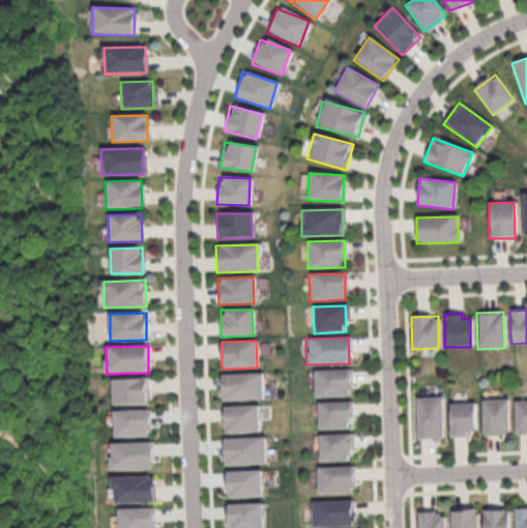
[(313,398),(349,397),(348,370),(313,372),(313,398)]
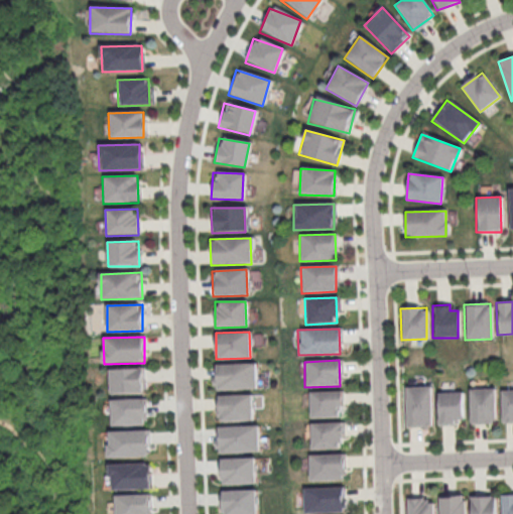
[(255,364),(214,365),(215,391),(256,390),(255,364)]
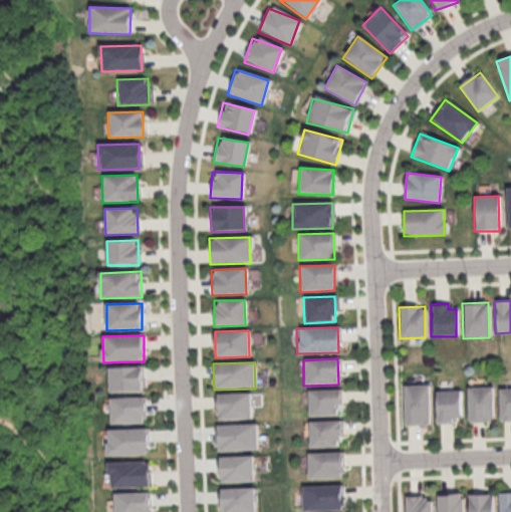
[(108,368),(109,393),(144,392),(143,367),(108,368)]
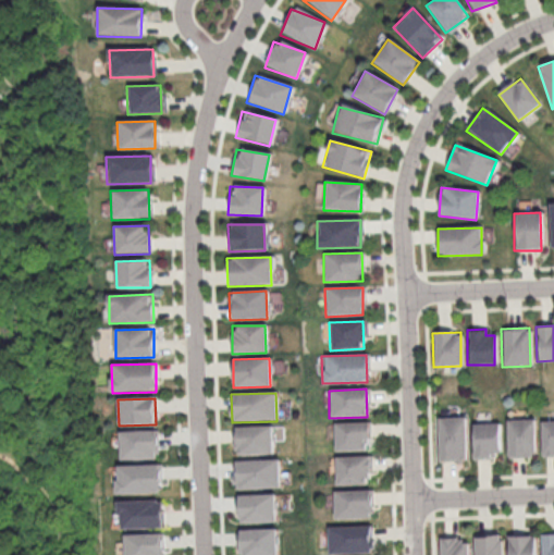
[(436,461),(465,460),(464,418),(435,419),(436,461)]
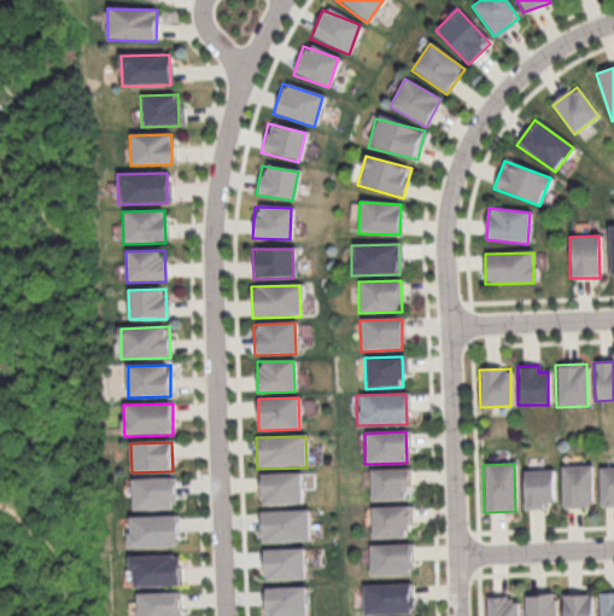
[(560,509),(591,507),(590,466),(559,466),(560,509)]
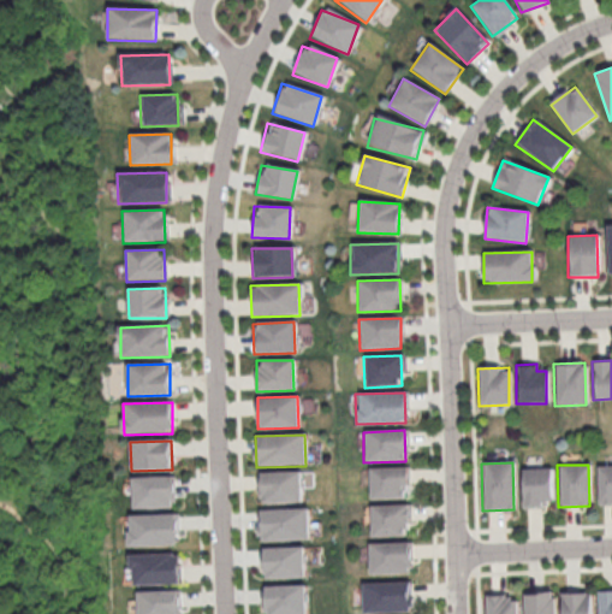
[(596,507),(611,506),(611,466),(595,467),(596,507)]
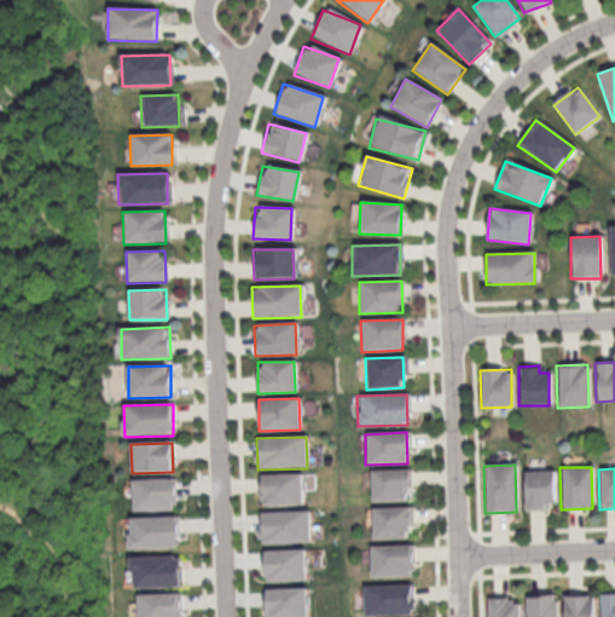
[(369,472),(370,502),(407,501),(406,471),(369,472)]
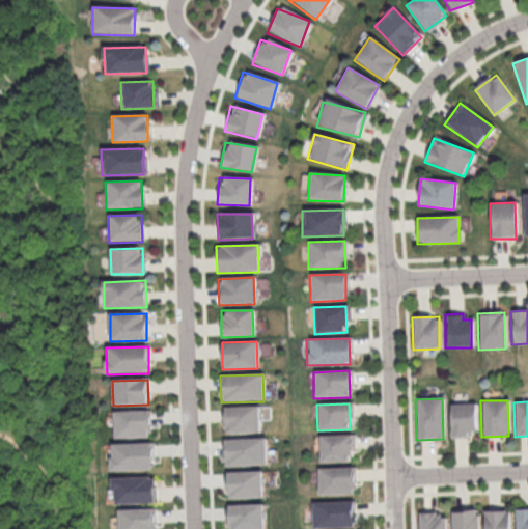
[(448,405),(449,439),(468,439),(468,433),(475,433),(474,404),(448,405)]
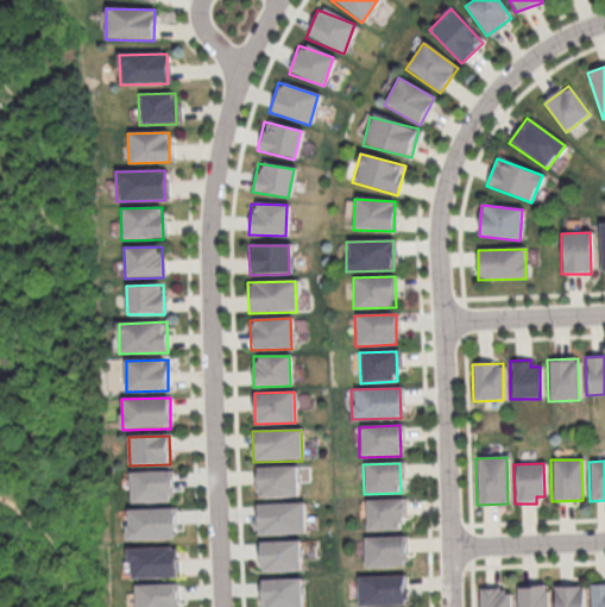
[(297,467),(256,468),(257,499),(298,498),(297,467)]
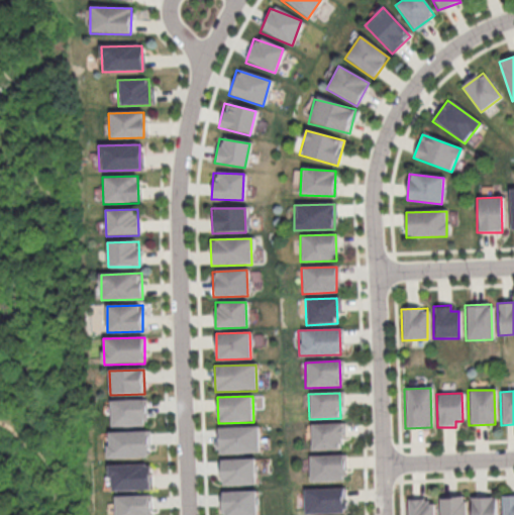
[(145,400),(110,401),(111,427),(146,426),(145,400)]
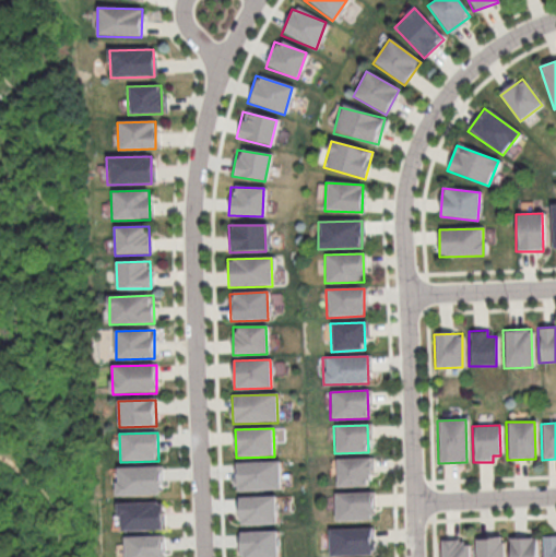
[(335,488),(370,487),(369,459),(335,460),(335,488)]
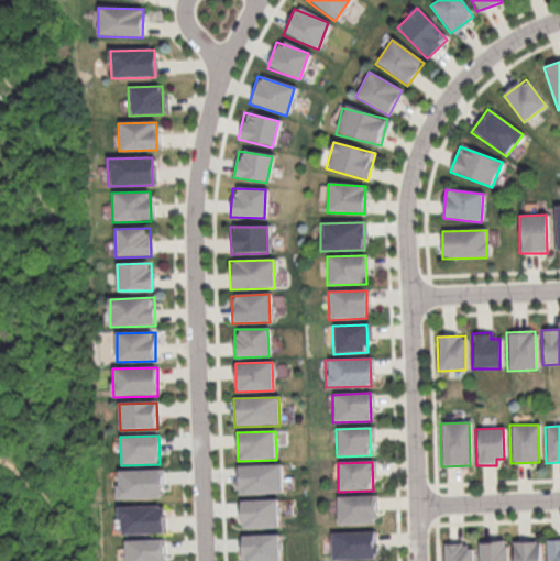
[(283,494),(282,465),(237,466),(238,496),(283,494)]
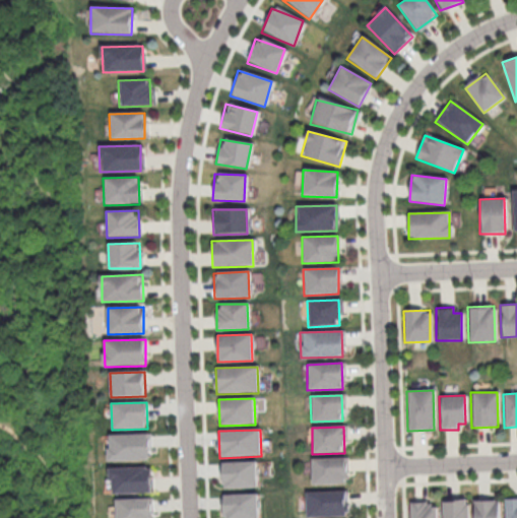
[(108,435),(108,462),(149,461),(148,434),(108,435)]
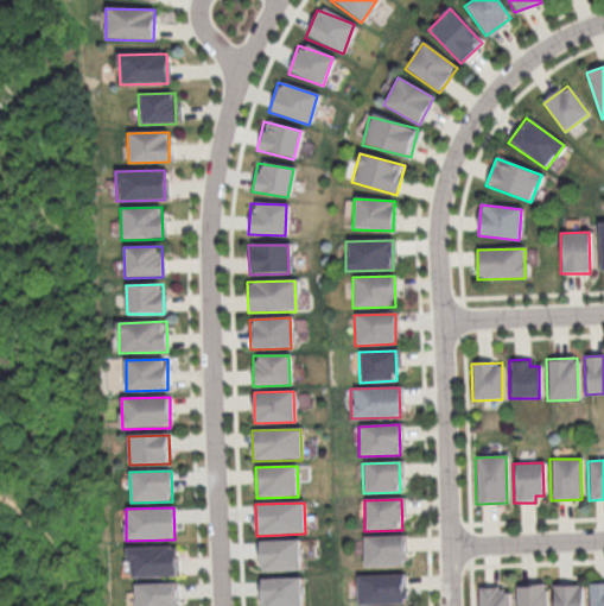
[(362,537),(363,568),(405,567),(404,536),(362,537)]
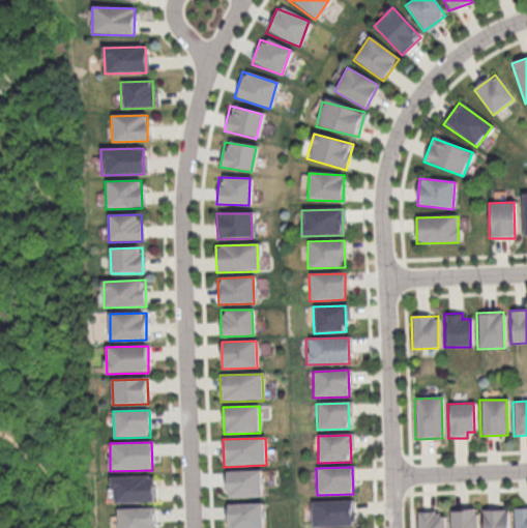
[(262,498),(261,471),(226,472),(227,499),(262,498)]
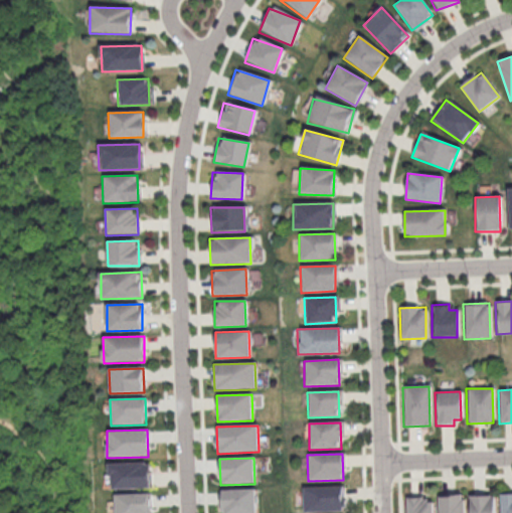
[(149,463),(108,464),(109,490),(150,489),(149,463)]
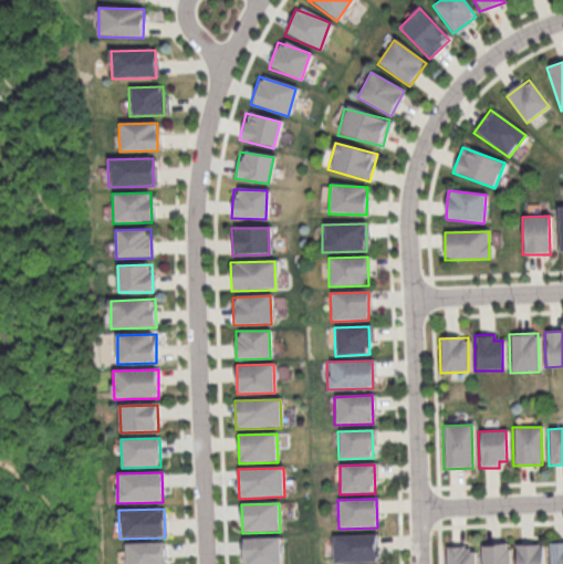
[(378,562),(377,535),(332,536),(333,563),(356,563),(378,562)]
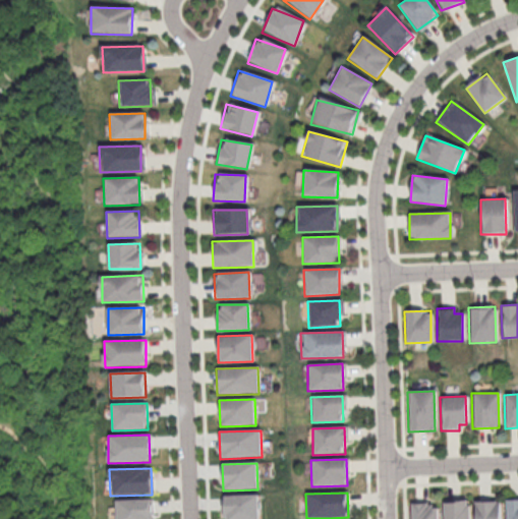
[(260,518),(259,496),(223,497),(224,518),(260,518)]
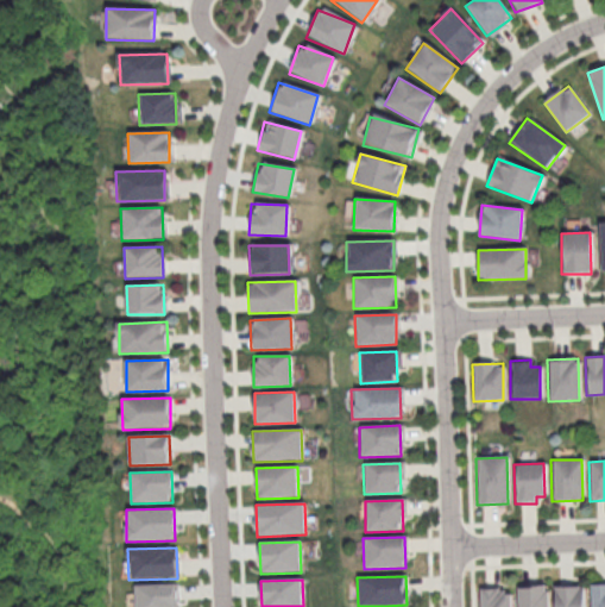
[(176,606),(176,584),(133,586),(133,606),(176,606)]
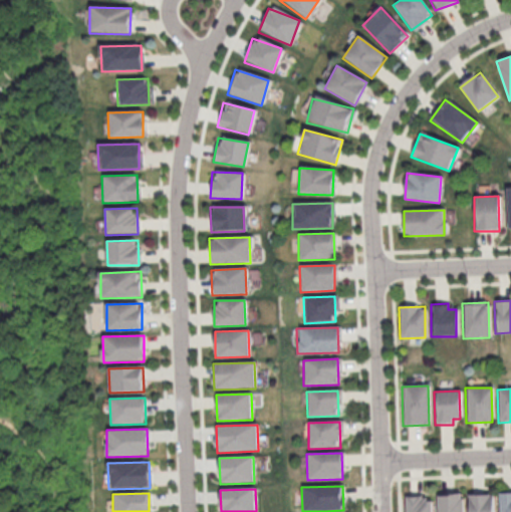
[(510,511),(510,494),(499,495),(499,511),(510,511)]
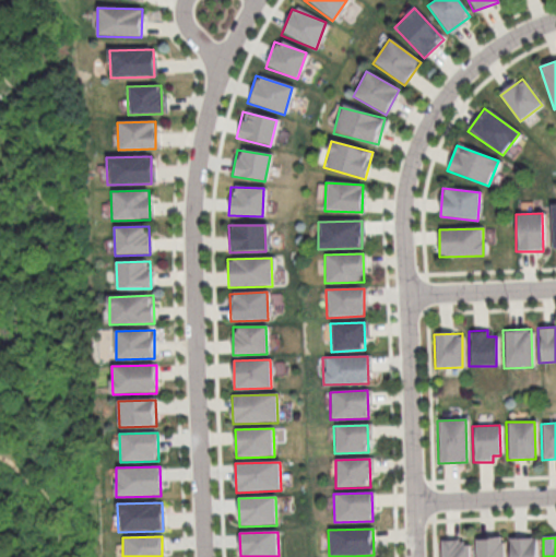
[(476,538),(476,556),(504,556),(504,538),(476,538)]
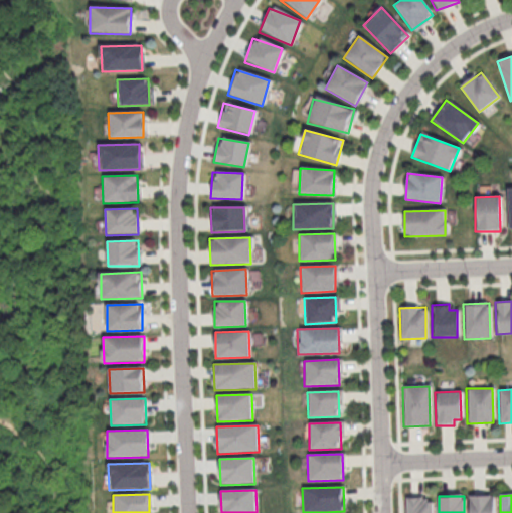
[(495,512),(495,496),(470,496),(470,512),(495,512)]
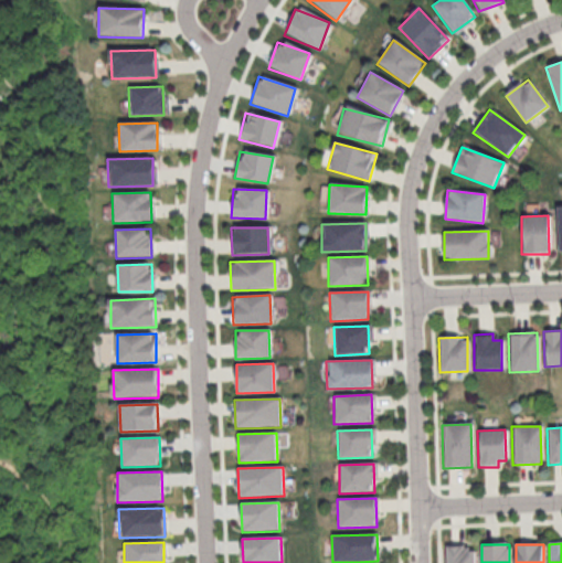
[(475,562),(475,548),(446,548),(446,562),(475,562)]
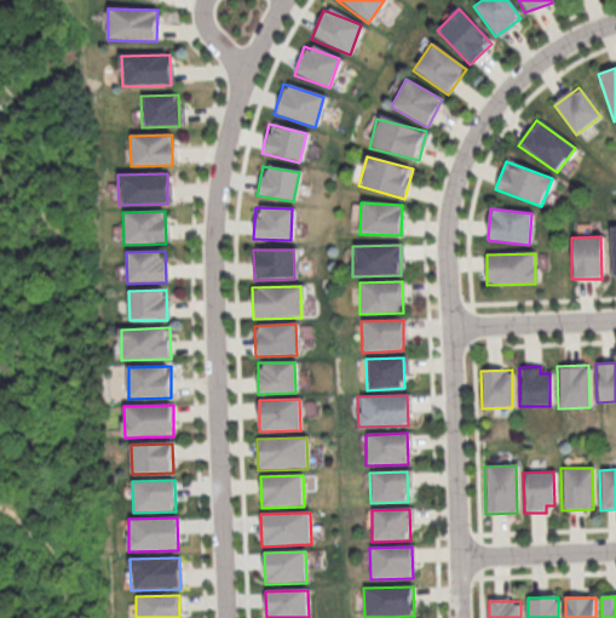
All buildings are outlined.
